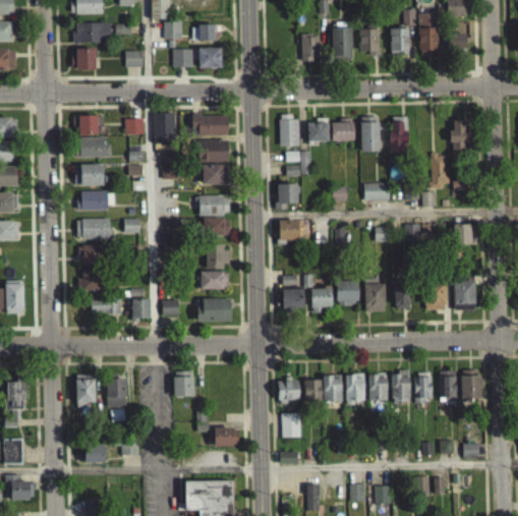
[(0,0),(0,14),(13,15),(14,0),(0,0)]
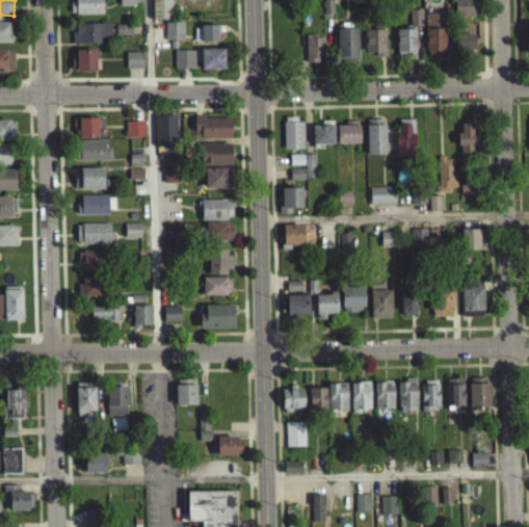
[(74,0),(75,15),(105,15),(104,0),(74,0)]
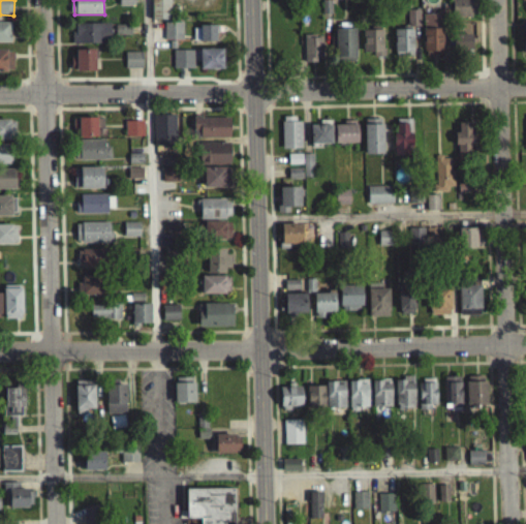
[(174,20),(173,0),(152,0),(154,20),(174,20)]
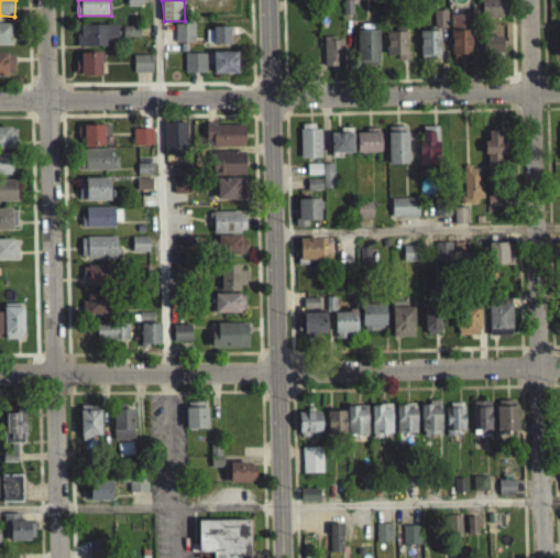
[(483,0),(482,17),(506,18),(507,0),(483,0)]
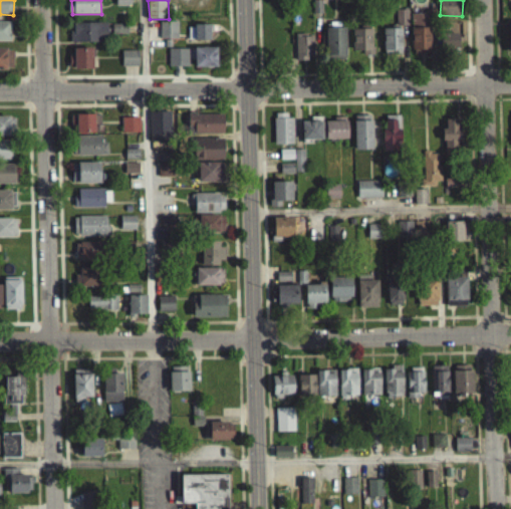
[(399,26),(410,25),(410,9),(399,10),(399,26)]
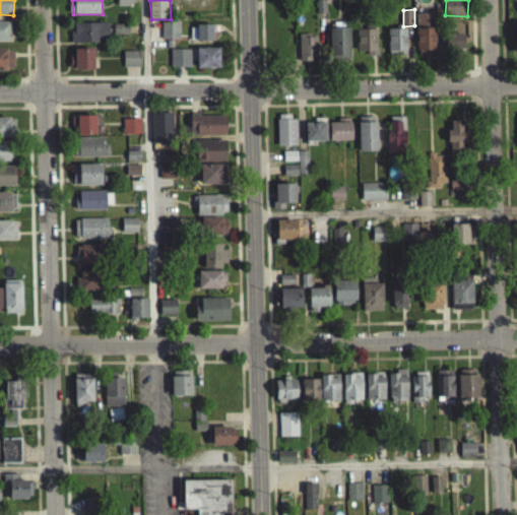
[(437,13),(418,14),(418,54),(437,54),(437,13)]
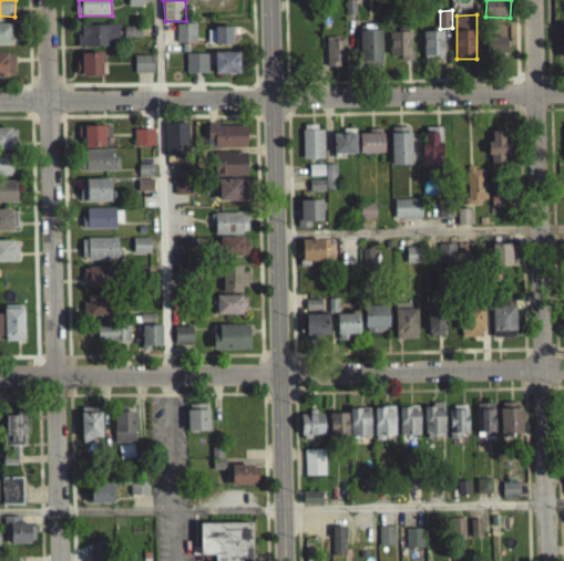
[(14,24),(0,23),(0,44),(13,45),(14,24)]
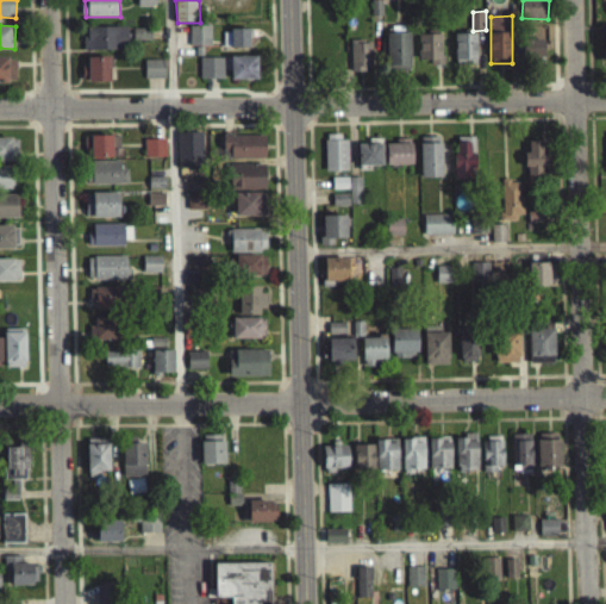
[(213,25),(192,26),(192,47),(213,47),(213,25)]
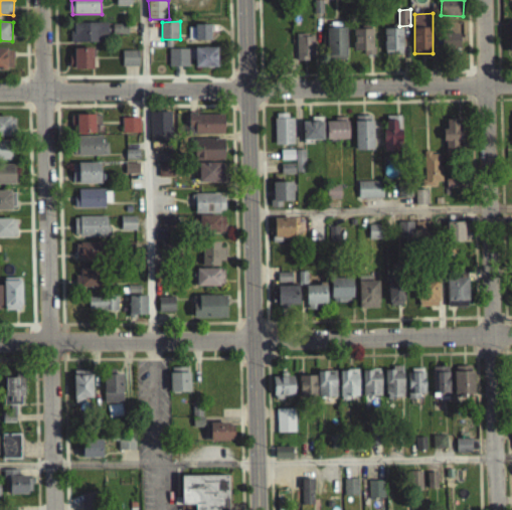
[(73,23),(74,42),(110,42),(109,22),(73,23)]
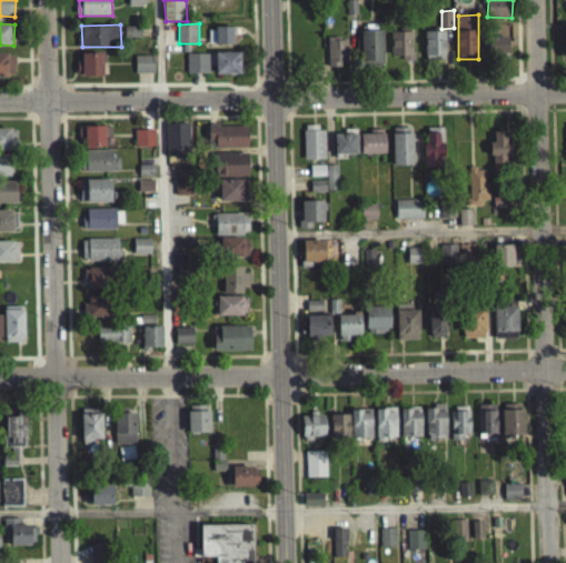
[(127,38),(144,38),(144,27),(127,27),(127,38)]
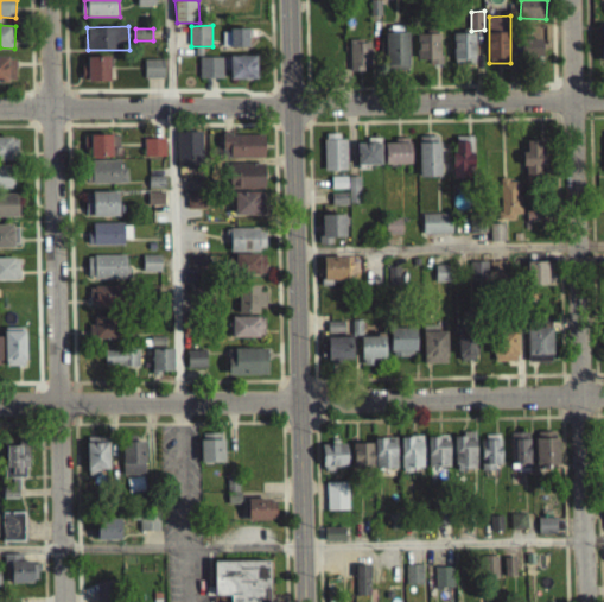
[(250,48),(250,30),(226,30),(226,48),(250,48)]
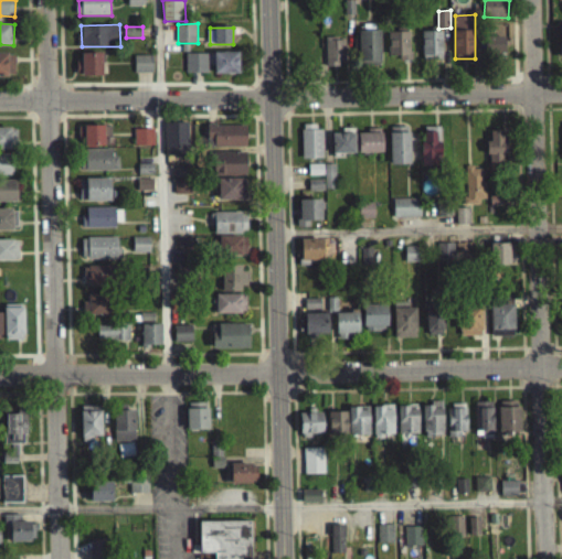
[(382,65),(382,30),(360,31),(361,65),(382,65)]
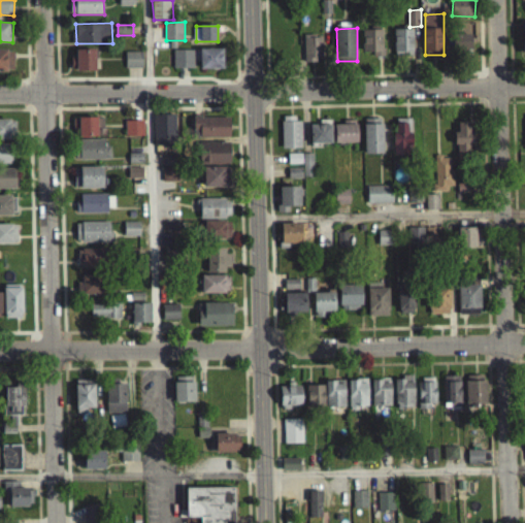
[(385,29),(364,30),(364,53),(374,53),(374,57),(385,56),(385,29)]
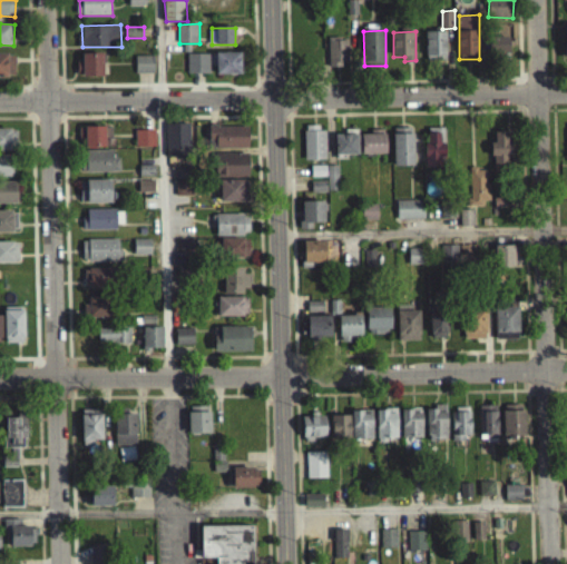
[(448,31),(428,31),(428,61),(449,61),(448,31)]
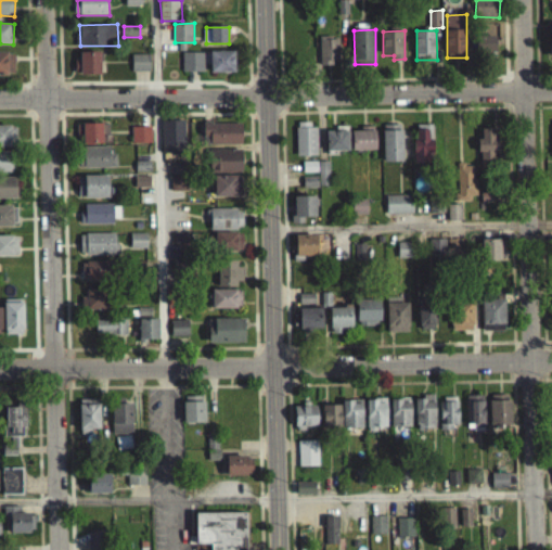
[(498,36),(475,36),(476,54),(498,54),(498,36)]
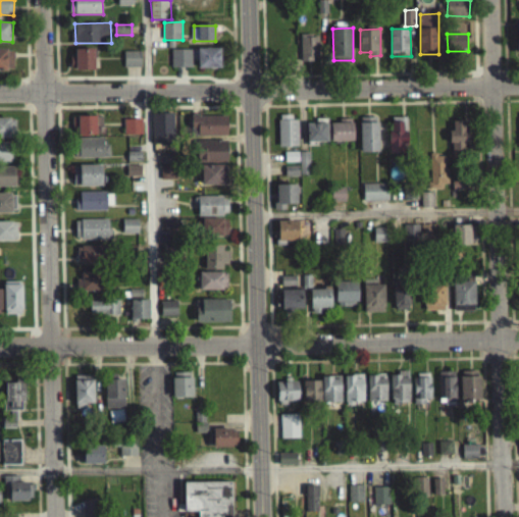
[(302,35),(303,62),(321,62),(320,35),(302,35)]
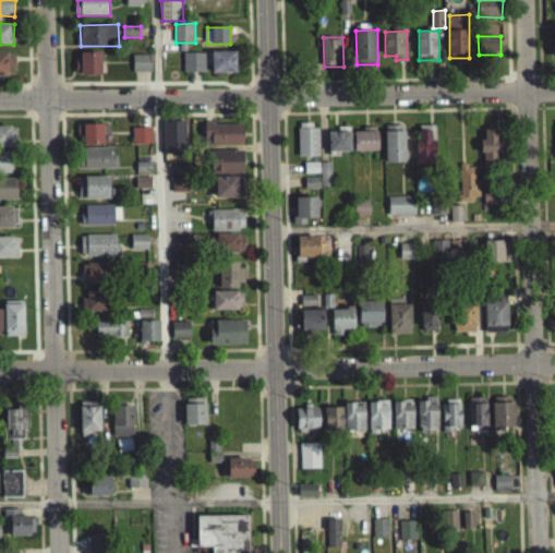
[(103,75),(103,51),(82,52),(82,75),(103,75)]
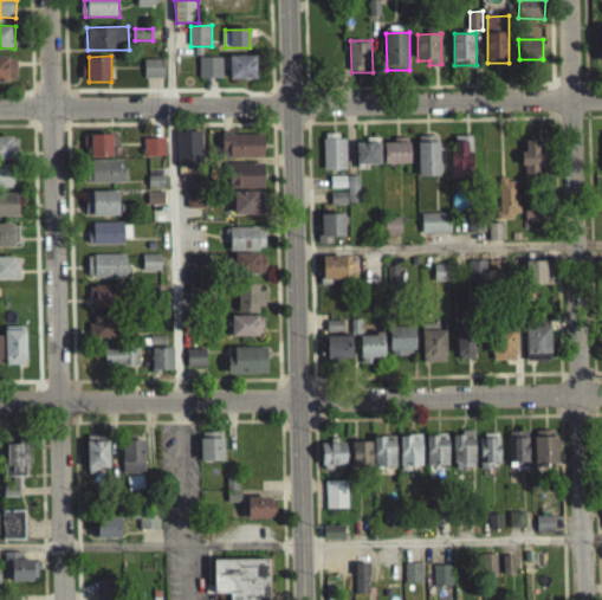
[(258,56),(231,56),(231,79),(258,79),(258,56)]
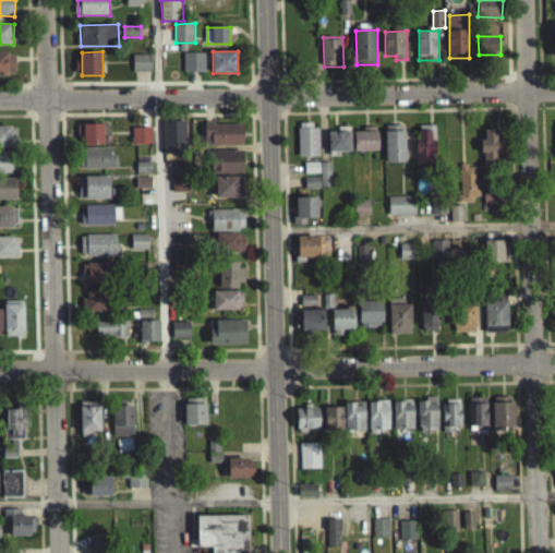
[(206,53),(185,52),(185,72),(206,73),(206,53)]
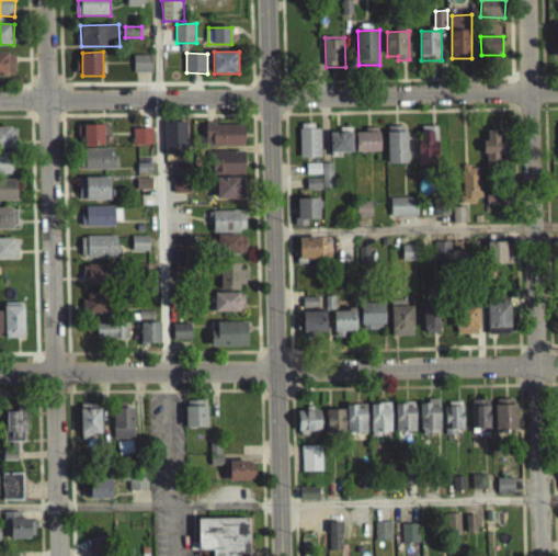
[(154,72),(154,56),(136,55),(135,72),(154,72)]
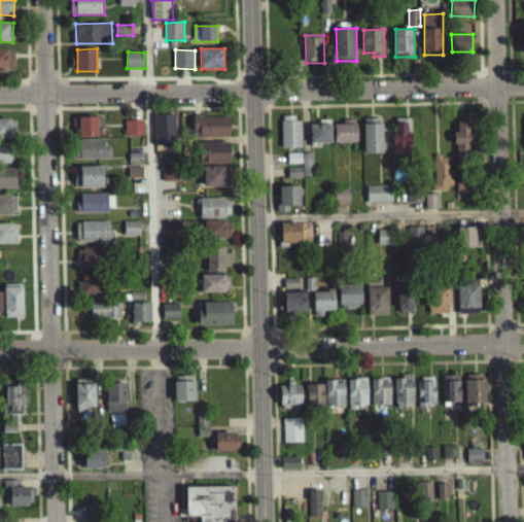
[(177,114),(154,115),(155,151),(177,151),(177,114)]
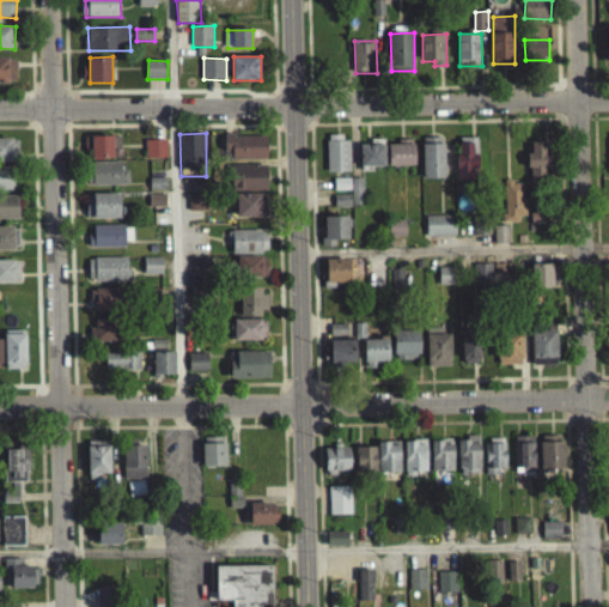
[(121,137),(92,138),(93,159),(122,158),(121,137)]
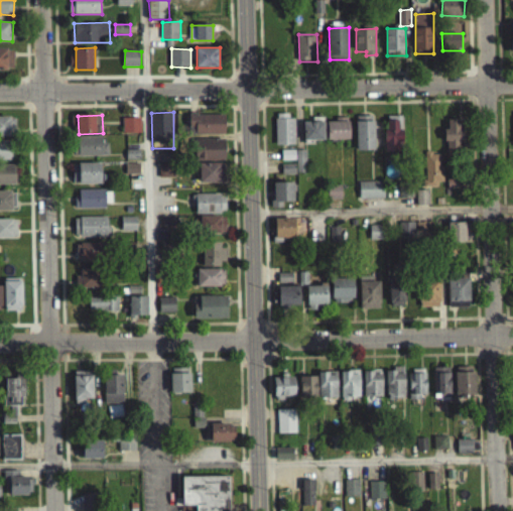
[(226,115),(190,115),(190,134),(227,134),(226,115)]
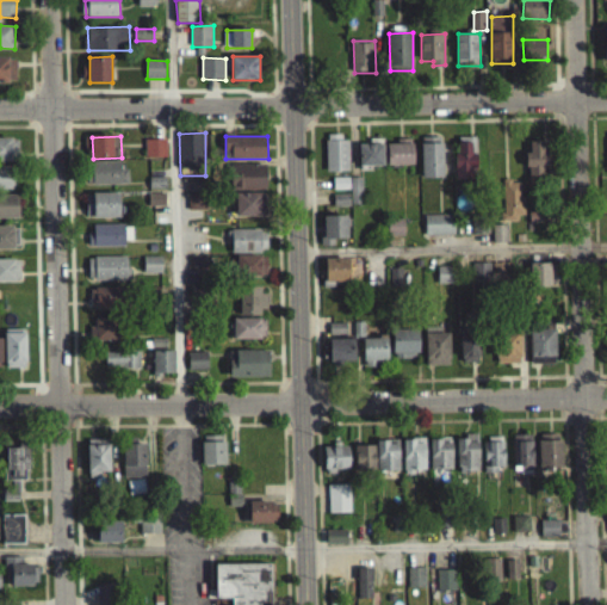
[(328,172),(351,171),(351,136),(328,136),(328,172)]
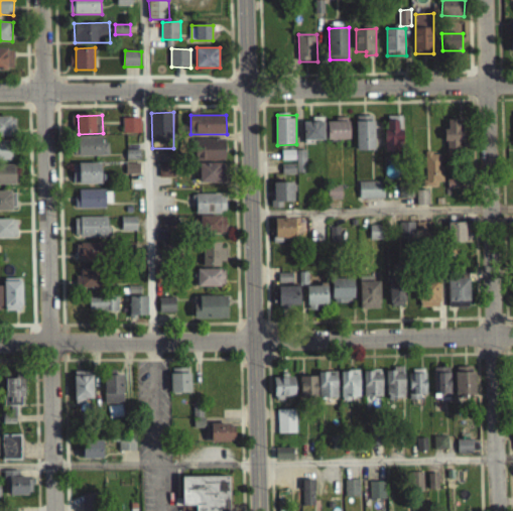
[(0,135),(16,136),(16,117),(0,116),(0,135)]
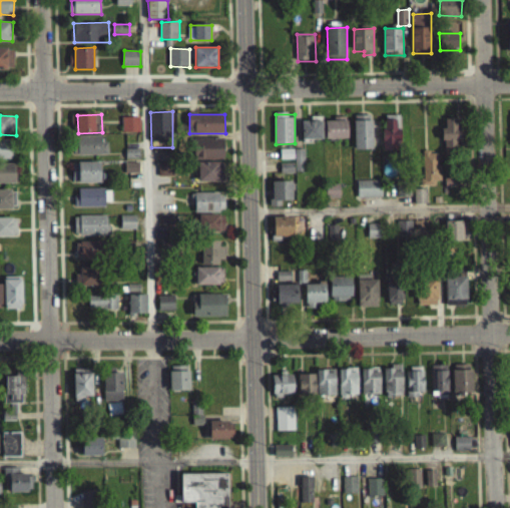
[(374,115),(355,115),(356,149),(374,149),(374,115)]
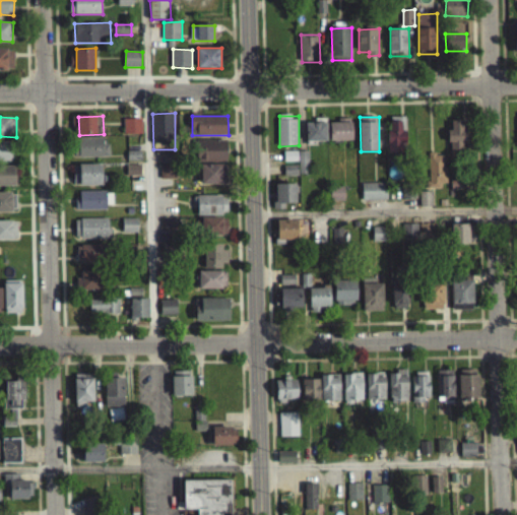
[(407,117),(390,117),(390,152),(406,152),(407,117)]
